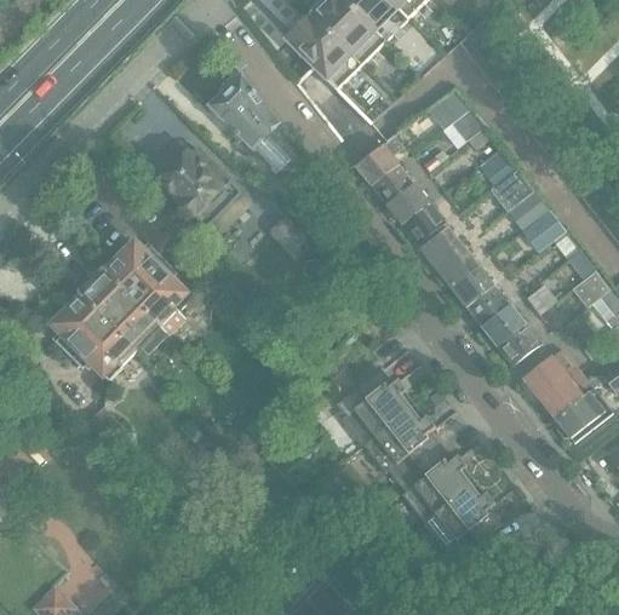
[(316,0),(310,6),(302,15),(292,24),(293,29),(285,39),(337,90),(361,64),(384,41),(385,40),(407,18),(408,17),(425,0),(316,0)]
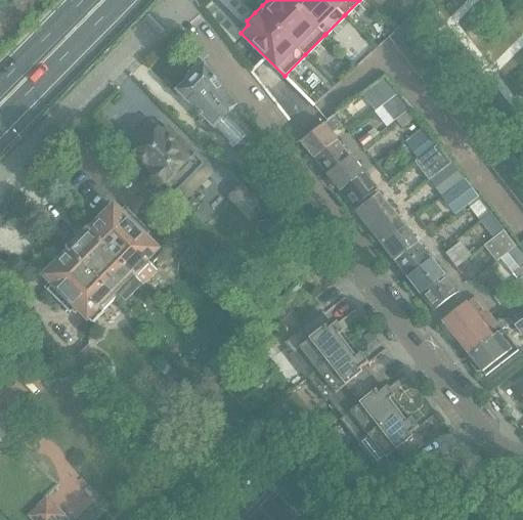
[(388,35),(397,47),(417,32),(405,17),(388,35)]
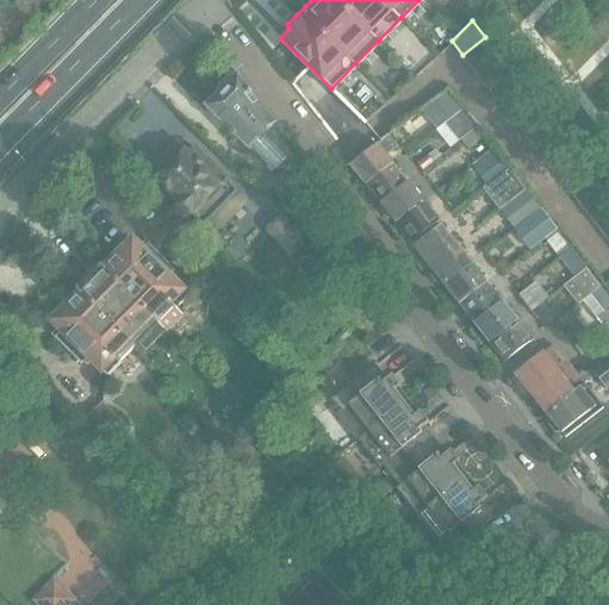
[(463,55),(473,68),(496,51),(485,37),(463,55)]
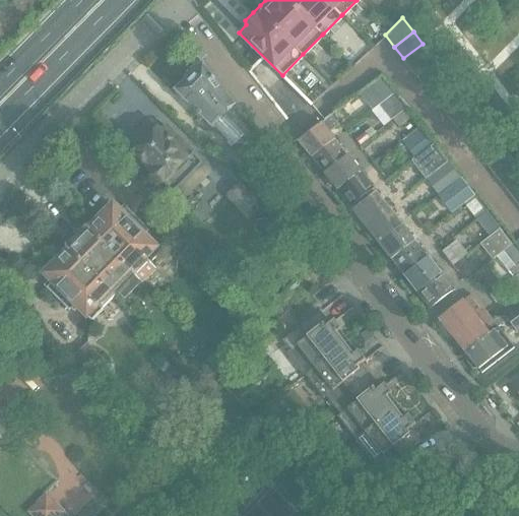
[(403,58),(412,70),(432,55),(423,44),(403,58)]
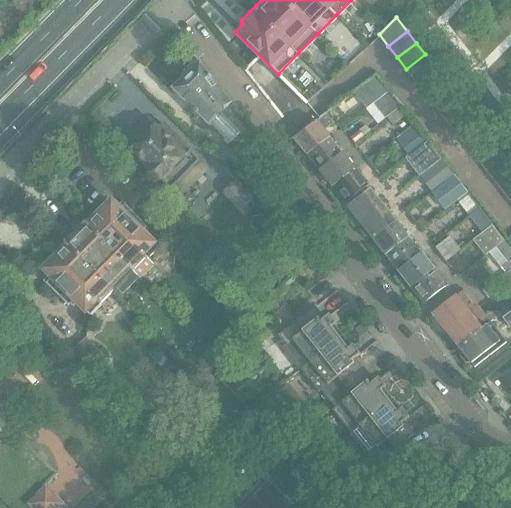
[(406,69),(415,81),(434,66),(425,54),(406,69)]
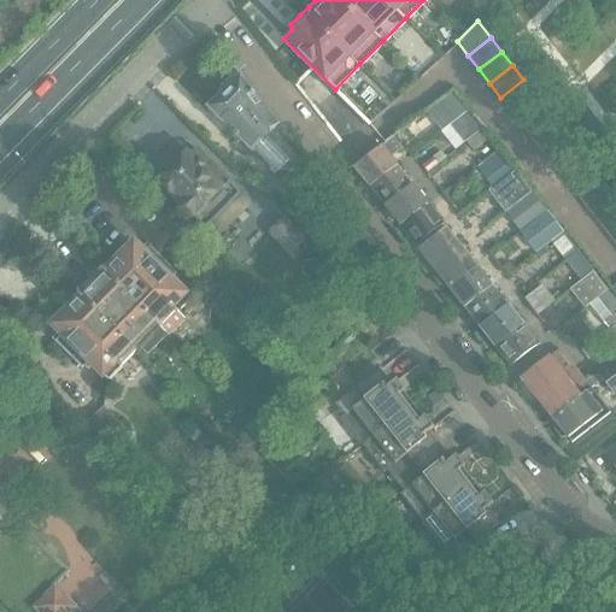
[(289,157),(268,134),(279,124),(238,72),(224,86),(228,90),(211,107),(232,129),(230,135),(235,140),(241,139),(251,149),(254,147),(276,170),(289,157)]
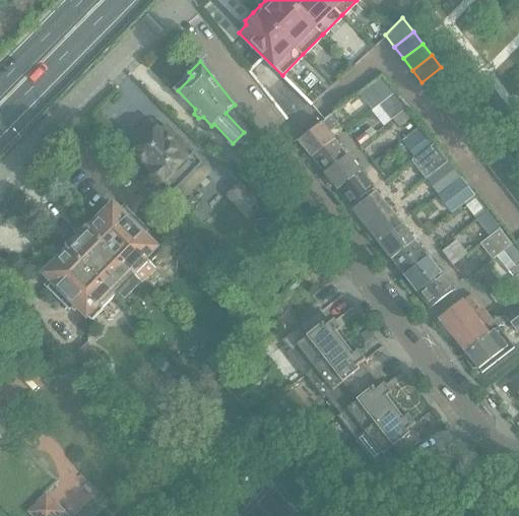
[(422,82),(432,93),(450,78),(441,67),(422,82)]
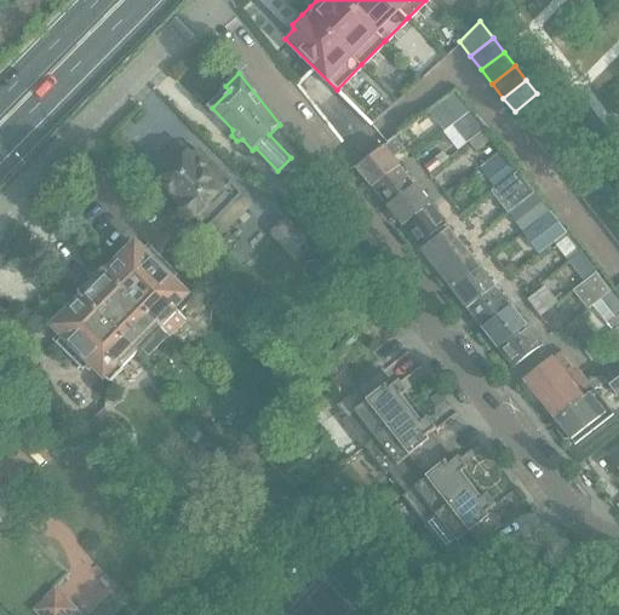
[(443,128),(452,121),(470,108),(456,88),(429,109),(443,128)]
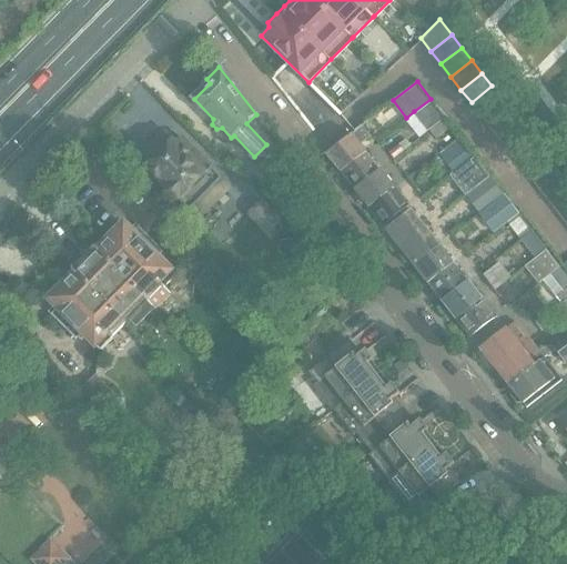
[(472,102),(482,116),(503,99),(492,86),(472,102)]
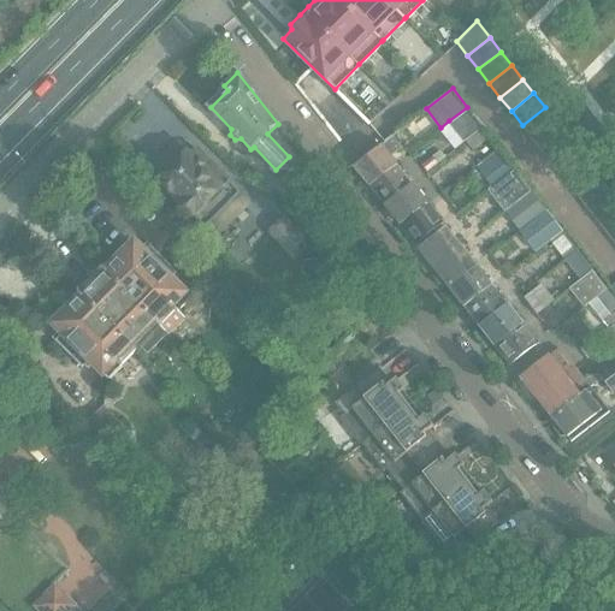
[(463,138),(480,124),(467,107),(449,120),(463,138)]
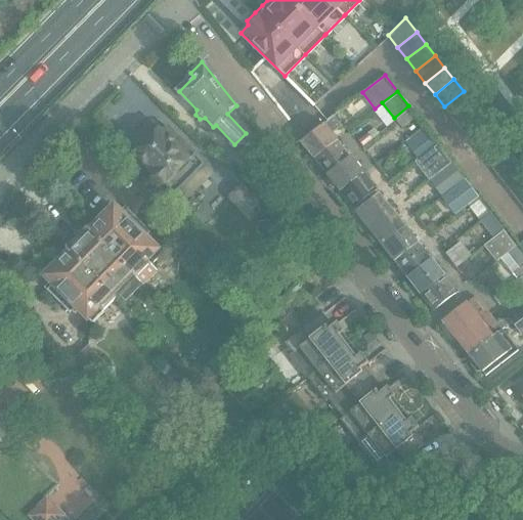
[(444,106),(453,118),(473,103),(464,91),(444,106)]
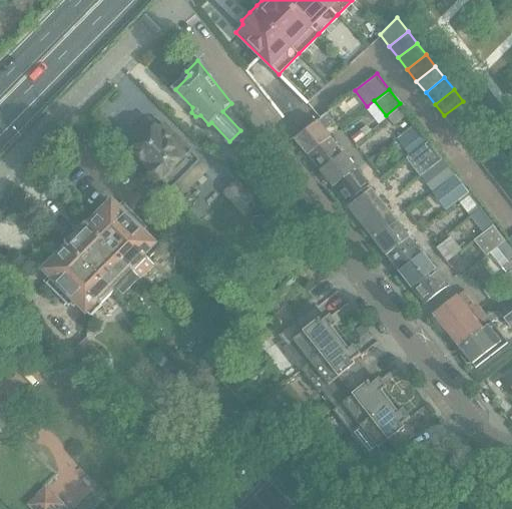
[(444,115),(453,127),(472,112),(463,101),(444,115)]
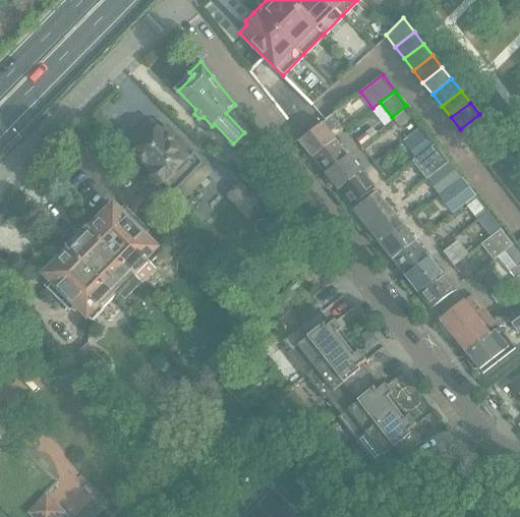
[(406,135),(421,124),(406,105),(392,117),(406,135)]
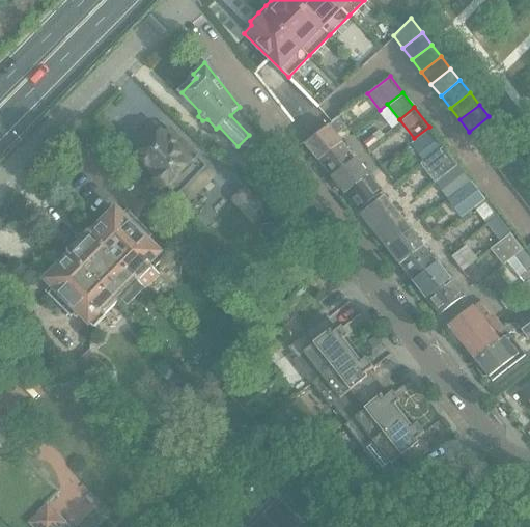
[(345,126),(344,125),(338,116),(304,142),(315,158),(340,139),(336,133),(345,126)]
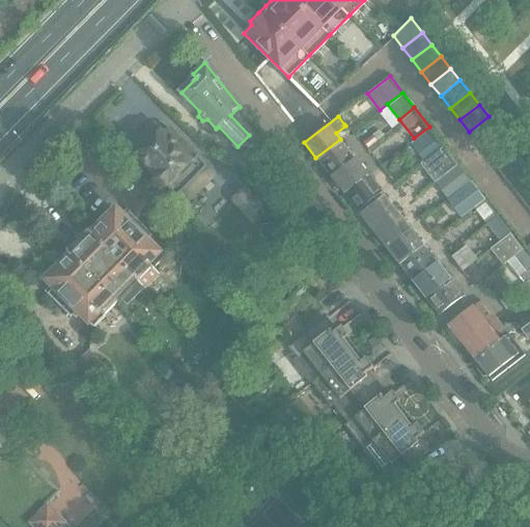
[(469,132),(478,144),(498,129),(489,116),(469,132)]
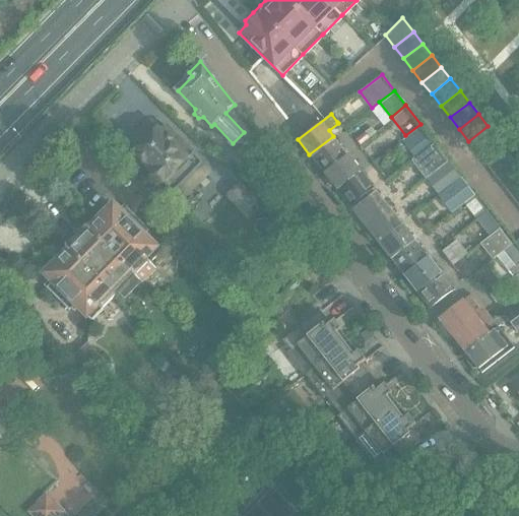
[(185,178),(201,162),(166,126),(165,127),(155,118),(153,121),(150,118),(125,142),(150,168),(149,175),(156,183),(155,186),(167,197),(173,191),(180,199),(193,186),(185,178)]
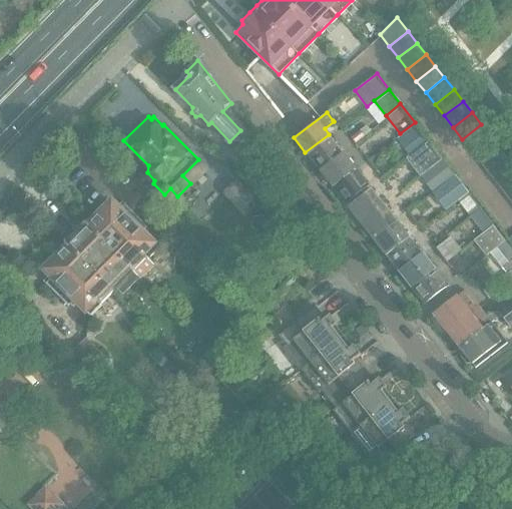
[(462,139),(471,150),(490,135),(481,124),(462,139)]
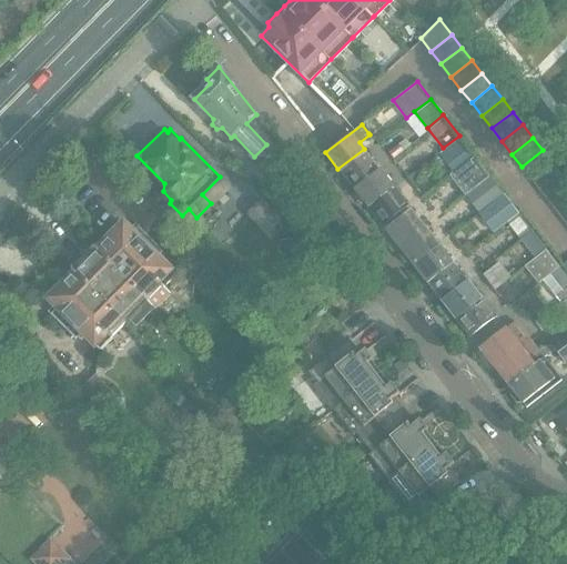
[(352,187),(378,167),(364,149),(337,169),(352,187)]
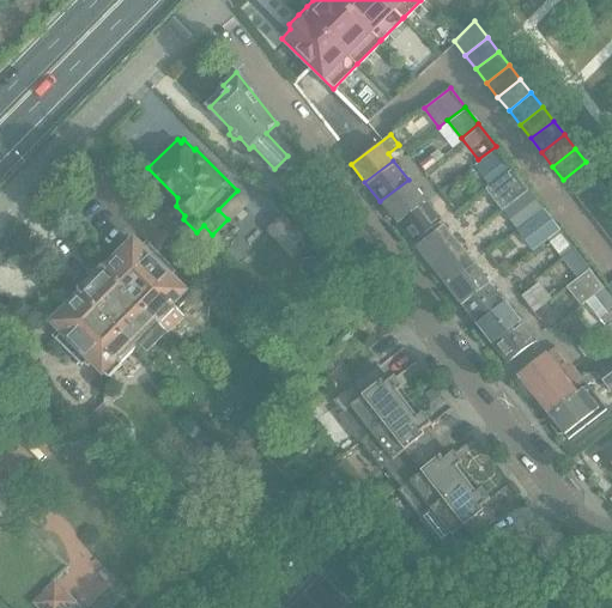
[(563,180),(575,194),(597,176),(586,162),(563,180)]
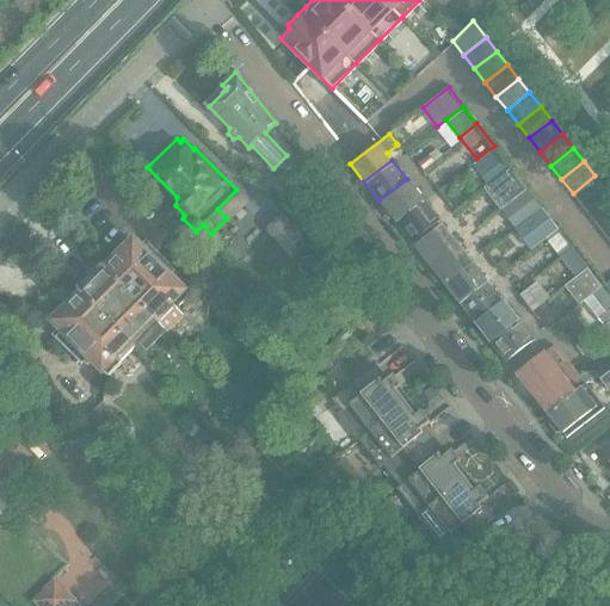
[(500,208),(527,187),(510,166),(484,186),(500,208)]
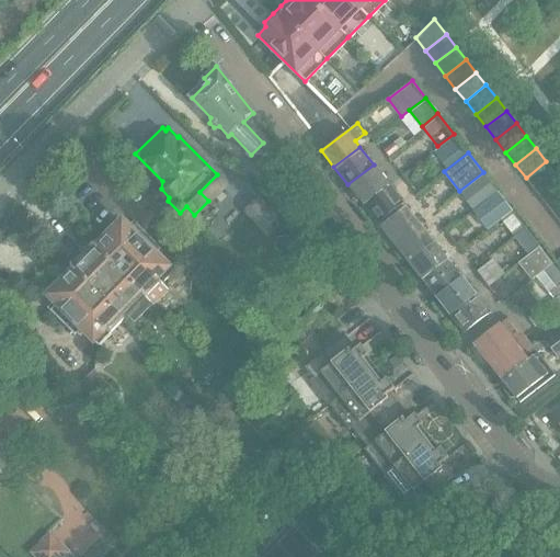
[(526,178),(536,190),(557,173),(546,161),(526,178)]
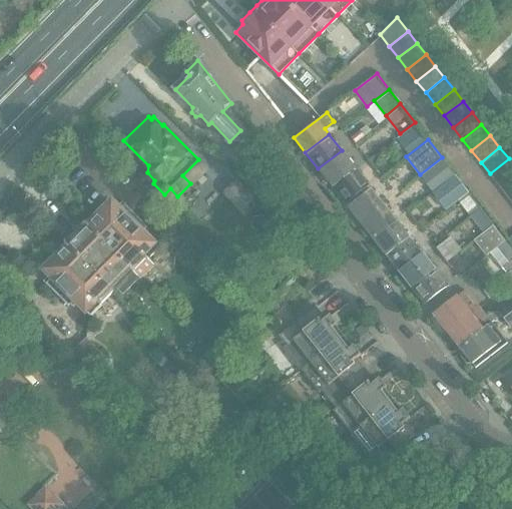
[(330,184),(354,165),(342,150),(318,168),(330,184)]
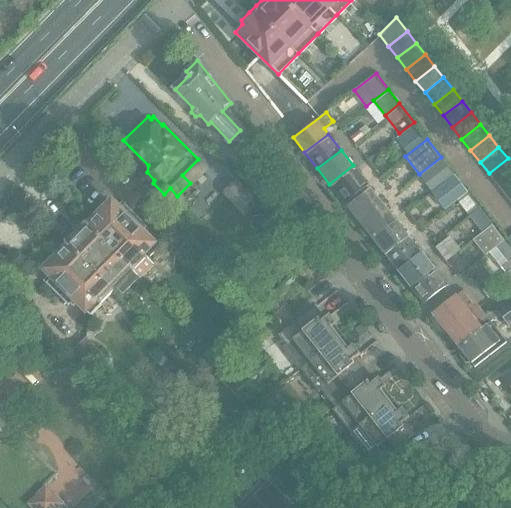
[(441,157),(419,174),(432,190),(438,185),(454,174),(441,157)]
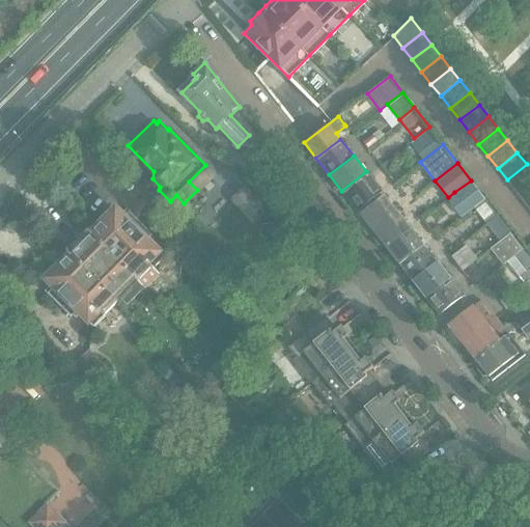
[(507,179),(517,192),(529,181),(529,168),(527,164),(507,179)]
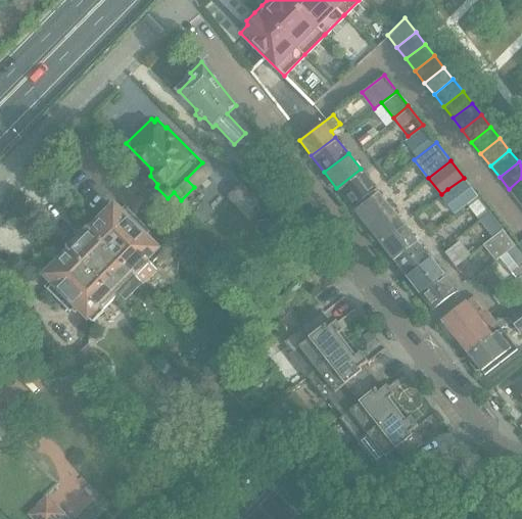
[(361,169),(336,188),(348,204),(373,185),(361,169)]
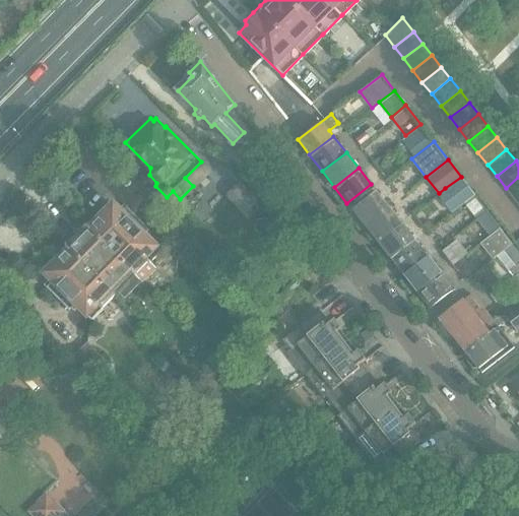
[(456,203),(471,190),(461,177),(445,188),(456,203)]
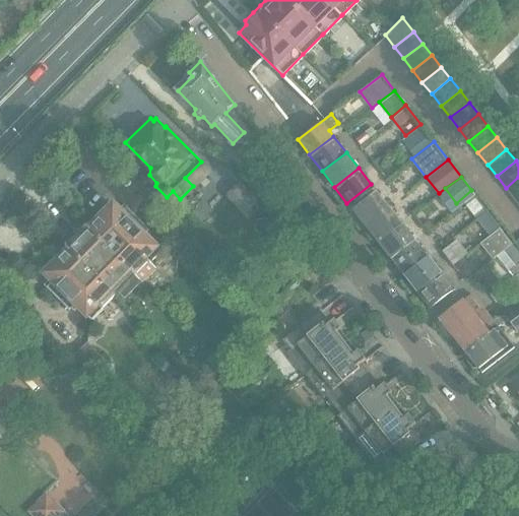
[(518,177),(506,188),(515,200),(518,196),(518,177)]
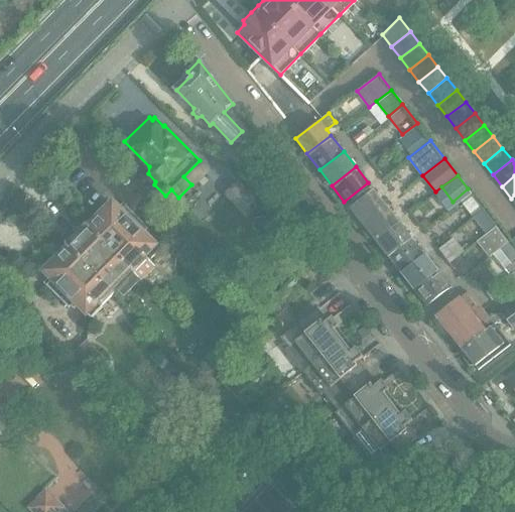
[(253,198),(237,180),(226,192),(242,209),(253,198)]
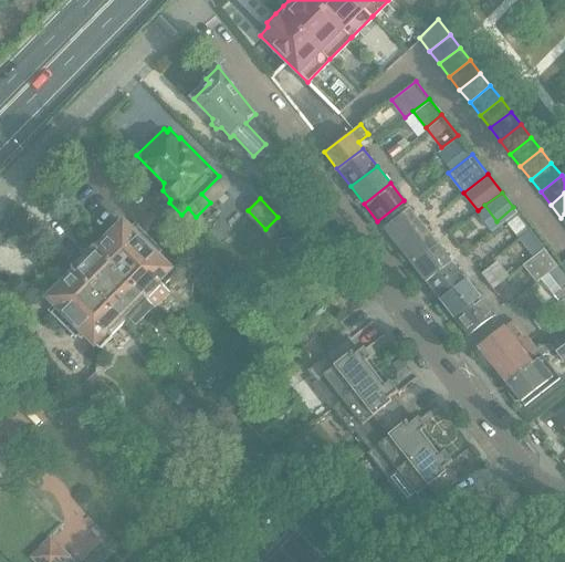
[(396,245),(422,225),(408,206),(382,227),(396,245)]
